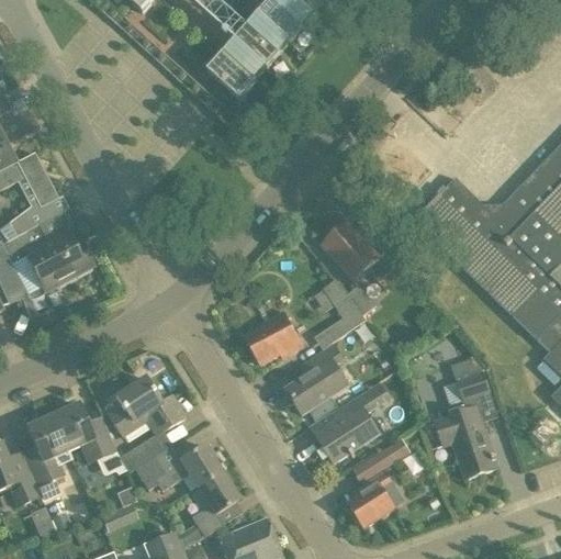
[(123,0),(139,14),(152,0),(123,0)]
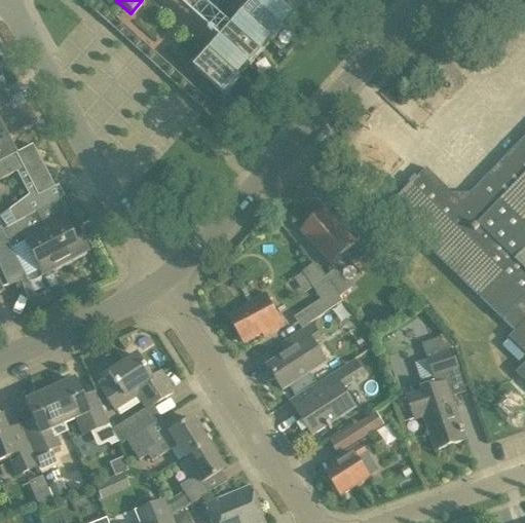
[(299,43),(322,19),(300,0),(256,0),(254,2),(299,43)]
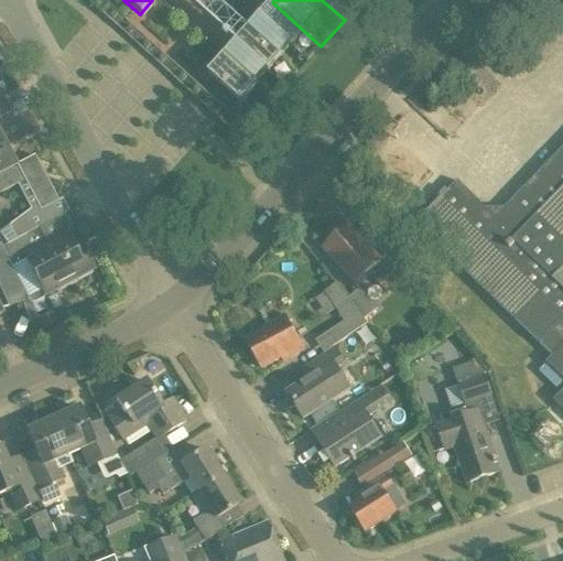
[(322,0),(345,20),(363,0),(322,0)]
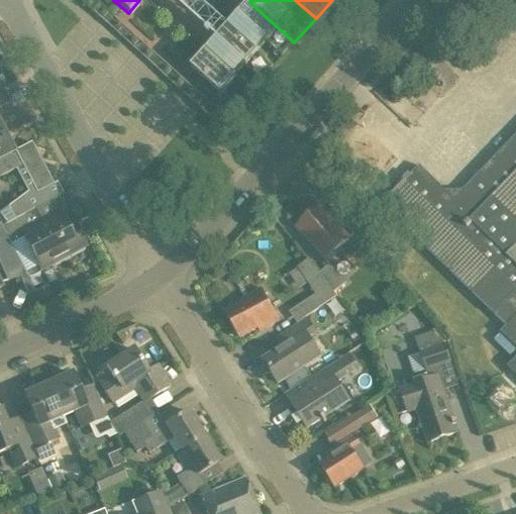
[(272,66),(294,42),(249,2),(227,25),(272,66)]
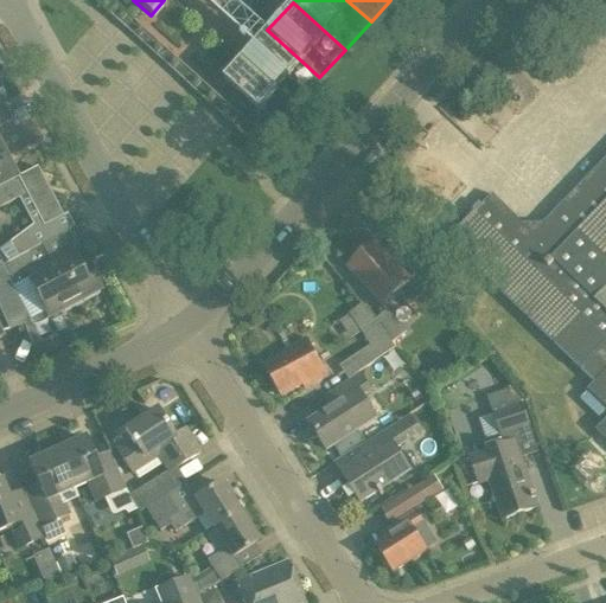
[(293,104),(319,77),(267,30),(242,57),(293,104)]
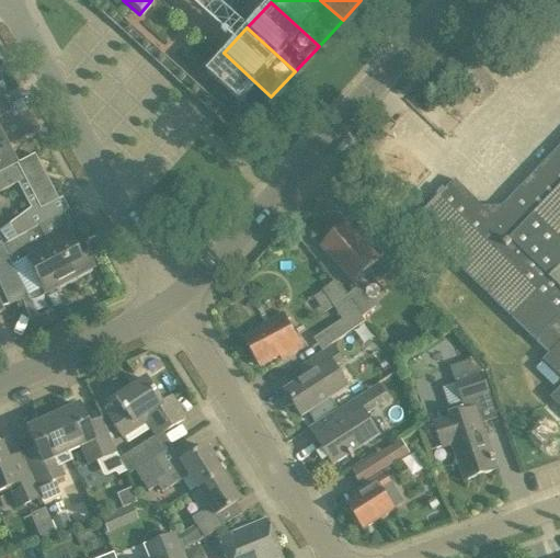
[(266,101),(271,97),(224,53),(203,75),(235,104),(251,87),(266,101)]
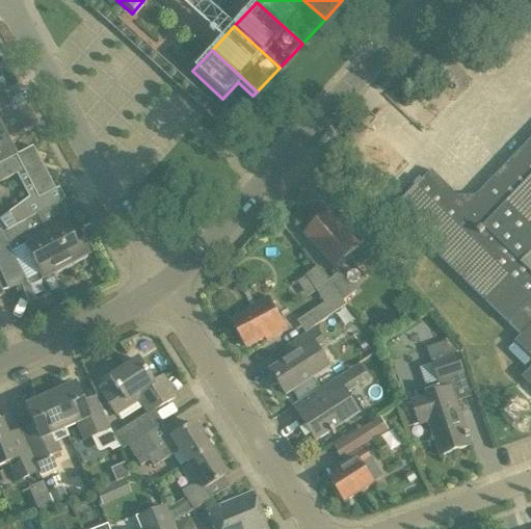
[(0,161),(18,154),(0,121),(0,109),(10,104),(3,90),(0,90),(0,161)]
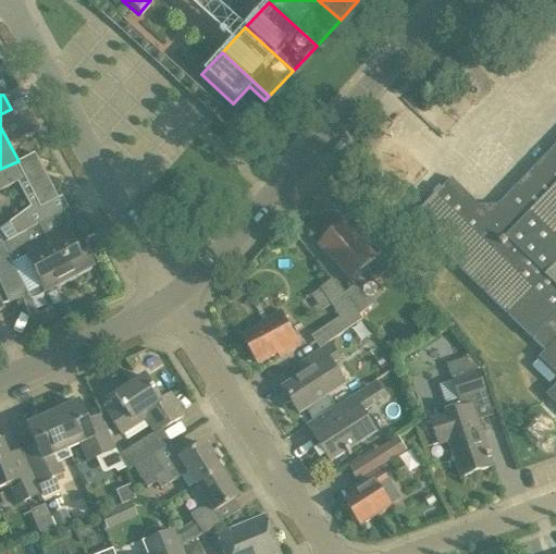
[(454,177),(412,220),(510,315),(546,349),(540,356),(555,370),(555,384),(547,394),(555,402),(555,145),(491,213),(454,177)]
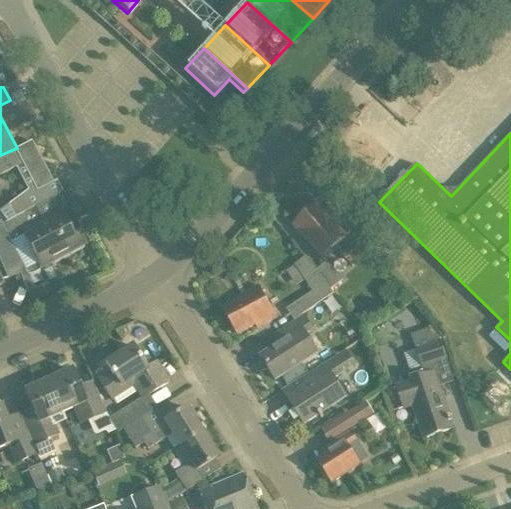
[(5,220),(34,206),(58,194),(31,141),(17,148),(0,155),(0,173),(22,162),(33,184),(1,211),(5,220)]
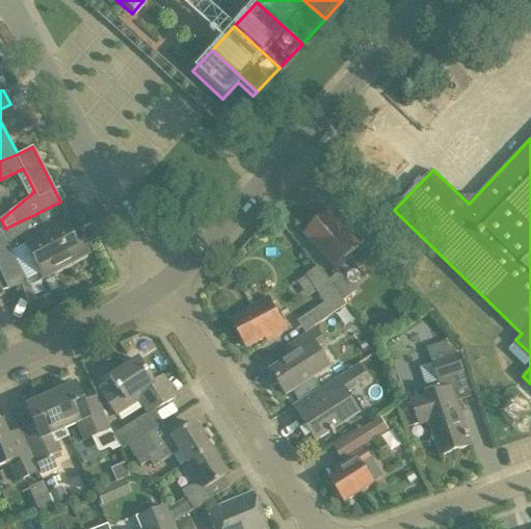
[(361,244),(330,211),(307,233),(336,266),(348,255),(366,274),(386,257),(369,237),(361,244)]
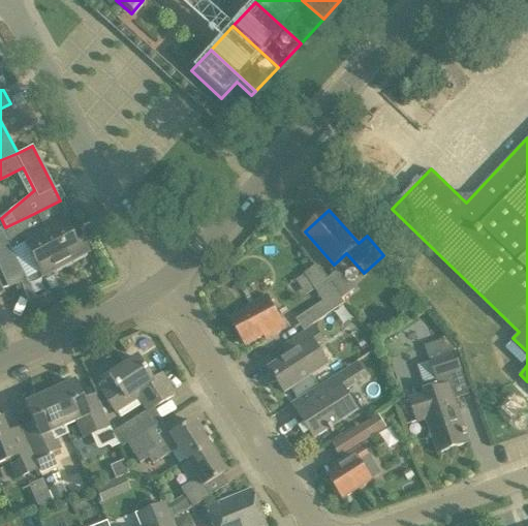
[(5,227),(1,229),(10,248),(23,242),(24,244),(41,276),(87,251),(79,235),(71,239),(60,217),(60,216),(41,225),(35,213),(5,227)]
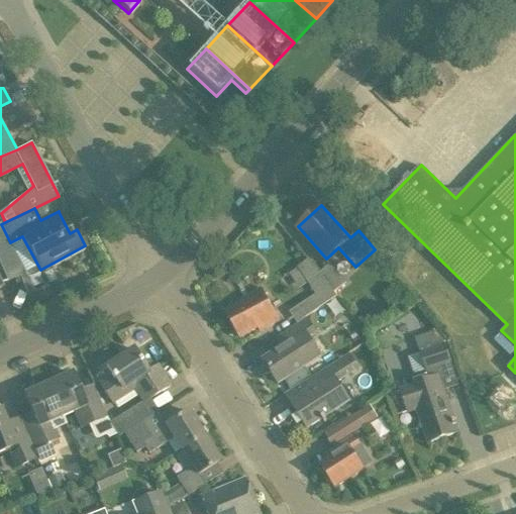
[(0,221),(0,262),(8,280),(20,274),(25,272),(10,242),(1,224),(0,221)]
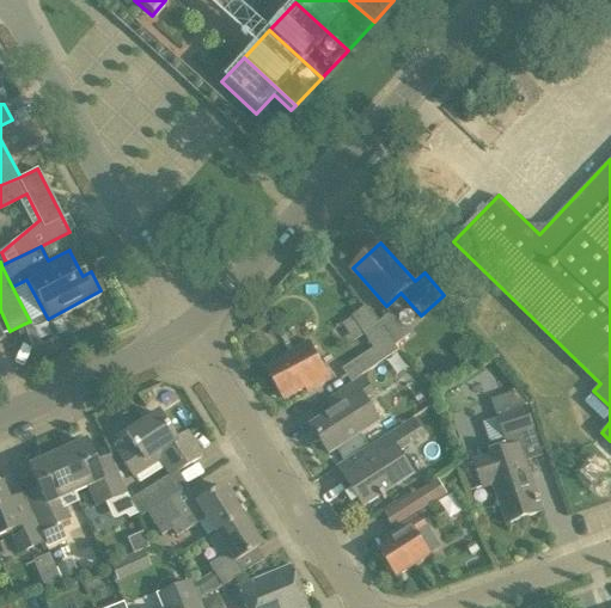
[(377,321),(378,320),(367,304),(353,313),(353,314),(343,321),(355,339),(365,332),(374,345),(343,367),(353,380),(386,357),(386,360),(401,350),(396,344),(395,344),(377,321)]
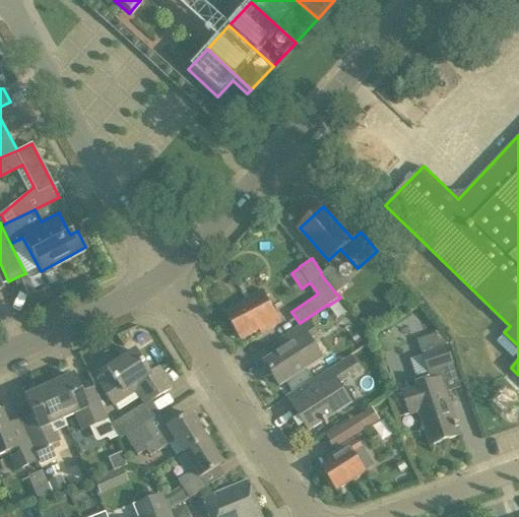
[(261,331),(281,321),(264,288),(244,299),(246,302),(226,312),(241,339),(260,329),(261,331)]
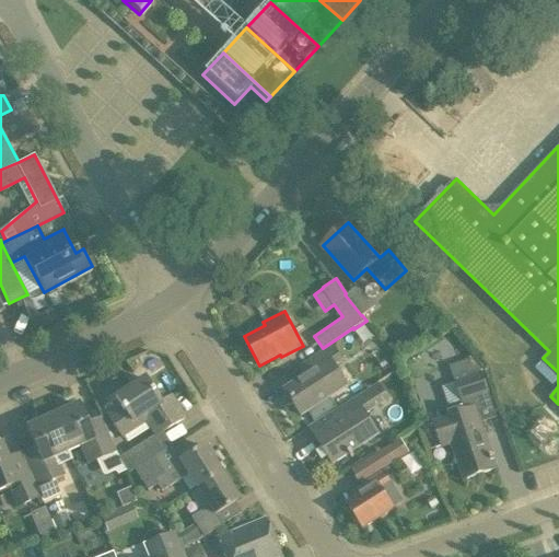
[(302,415),(348,386),(335,366),(342,360),(334,345),(304,363),(311,373),(286,390),(302,415)]
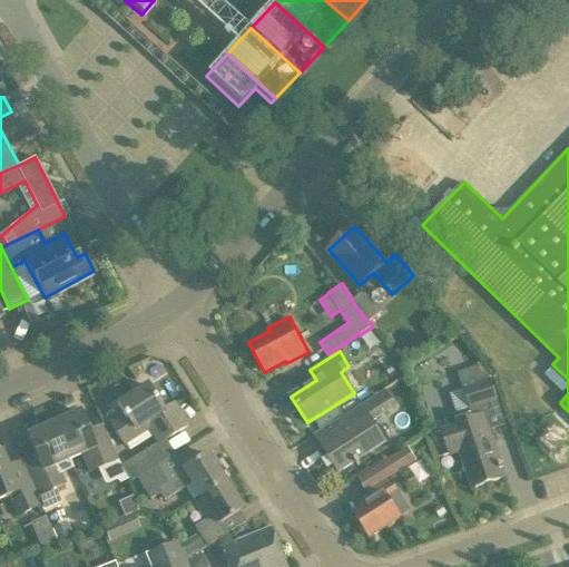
[(506,478),(489,429),(507,422),(491,377),(480,363),(459,370),(474,419),(443,430),(452,456),(462,452),(474,489),(506,478)]
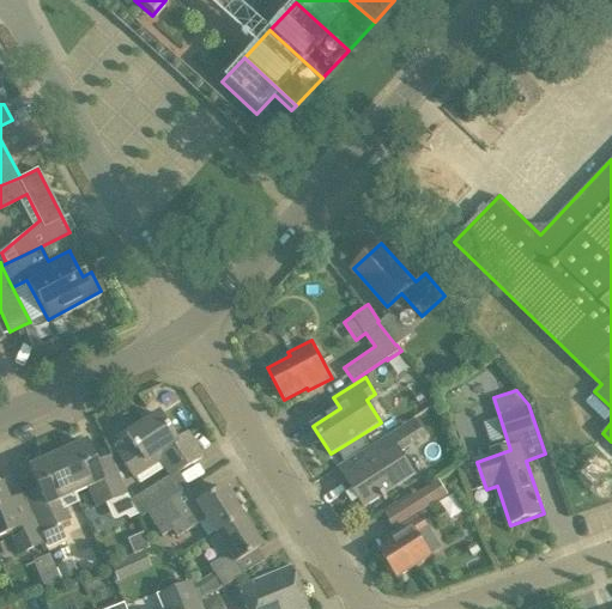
[(159,504),(188,486),(179,470),(203,455),(188,431),(175,439),(158,413),(127,433),(132,440),(116,451),(133,477),(159,461),(168,475),(131,499),(139,516),(159,504)]
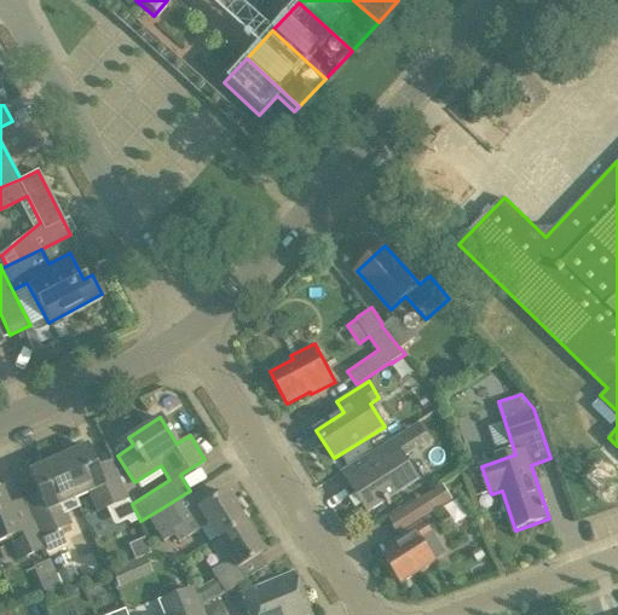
[(368,512),(417,482),(403,459),(433,441),(422,424),(370,456),(379,468),(351,485),(368,512)]
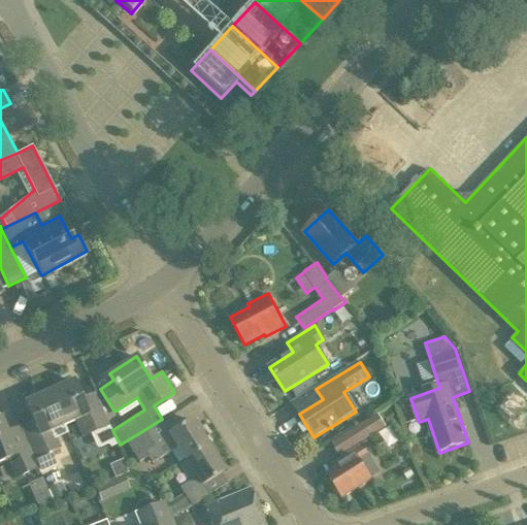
[(63,423),(64,422),(74,418),(83,435),(107,424),(96,399),(85,404),(73,380),(48,391),(63,423)]
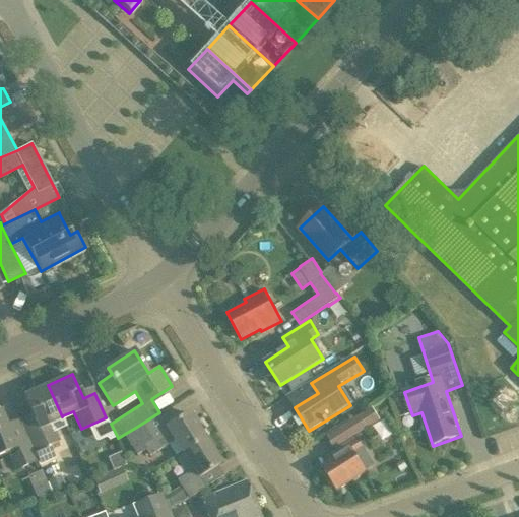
[(67,425),(63,415),(62,416),(48,385),(23,396),(35,421),(20,427),(23,434),(24,434),(33,451),(34,450),(58,440),(54,431),(67,425)]
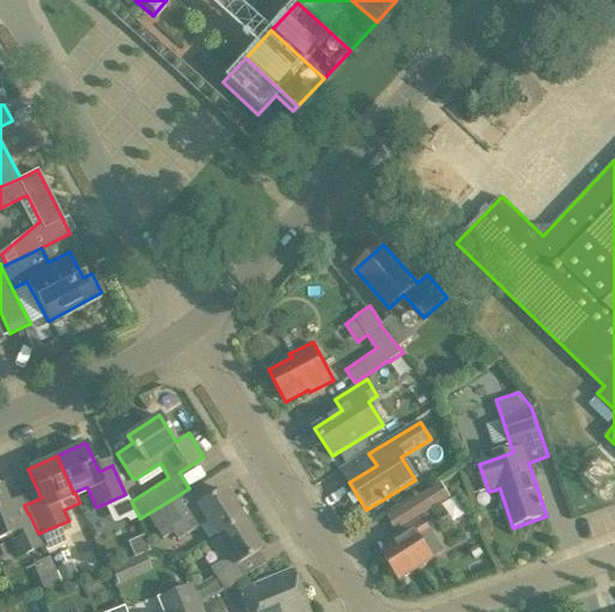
[(397,530),(451,495),(442,479),(386,514),(397,530)]
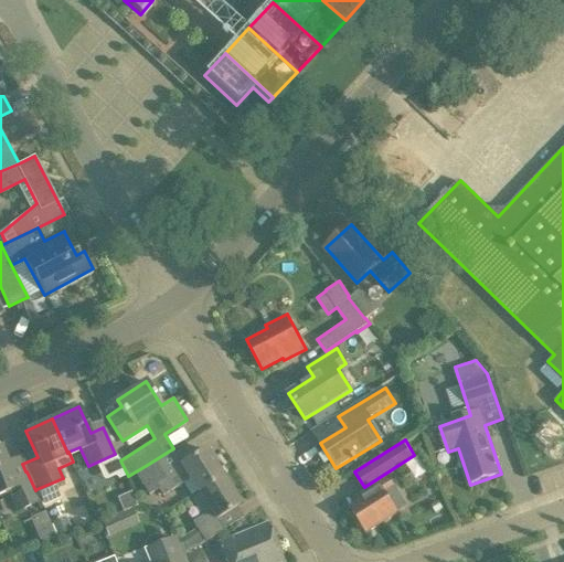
[(27,472),(25,472),(13,477),(0,446),(0,492),(9,489),(17,509),(25,505),(32,519),(28,521),(38,541),(54,533),(50,522),(51,521),(36,489),(35,490),(27,472)]
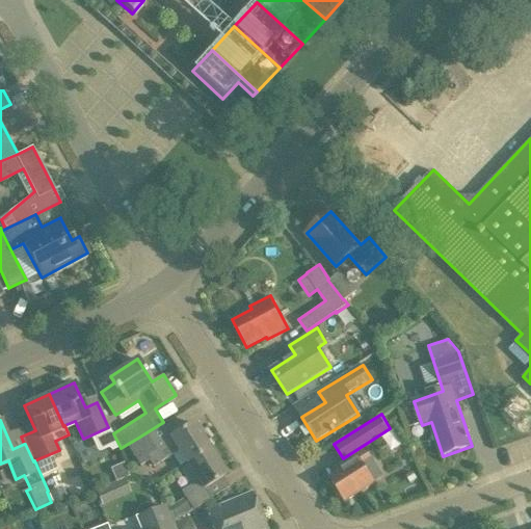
[(211,448),(210,447),(194,421),(173,435),(163,422),(138,438),(155,464),(181,447),(190,460),(211,448)]
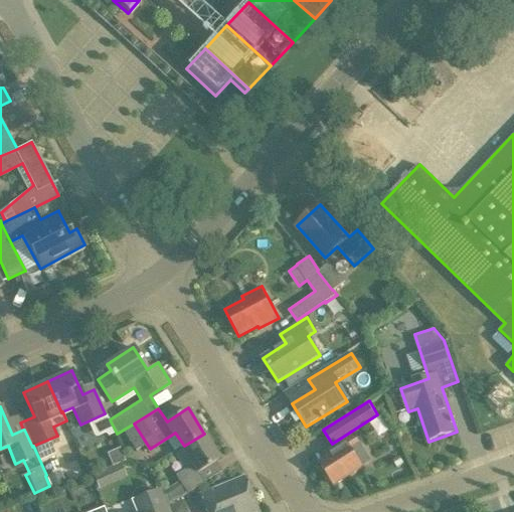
[(204,434),(184,446),(195,463),(176,475),(187,492),(204,481),(198,472),(220,459),(212,446),(214,444),(214,440),(209,432),(205,432),(203,433),(204,434)]
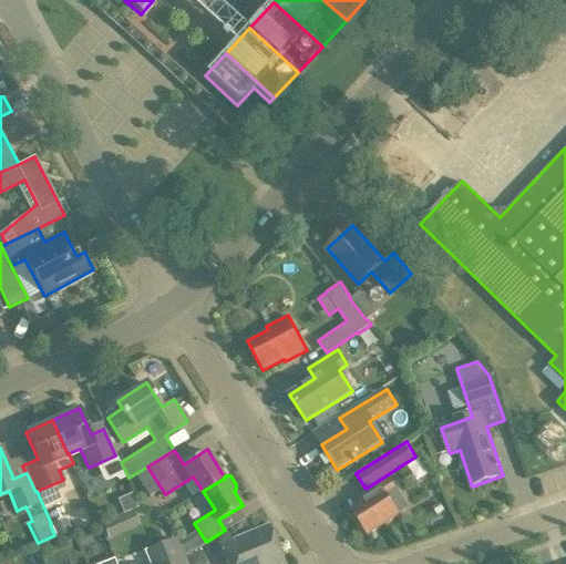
[(368,534),(399,515),(387,496),(398,490),(390,477),(361,495),(366,501),(352,509),(368,534)]
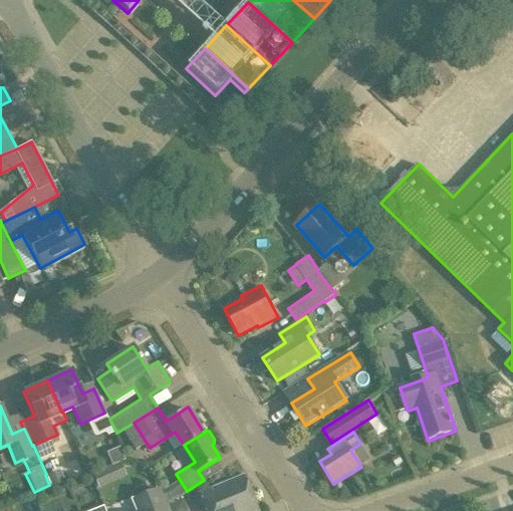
[(107,450),(112,463),(125,458),(119,445),(107,450)]
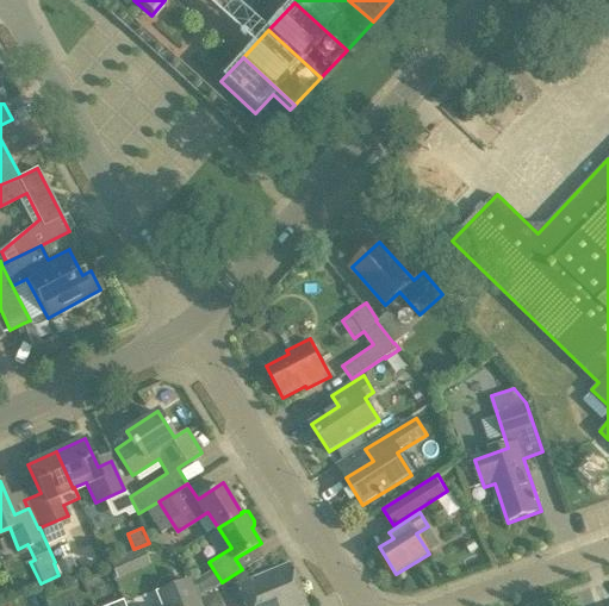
[(120,574),(153,560),(149,553),(117,567),(120,574)]
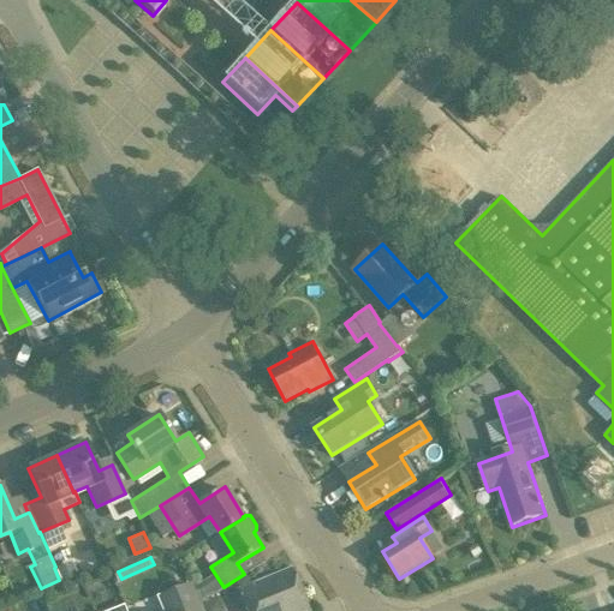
[(249,610),(303,610),(310,609),(293,565),(239,587),(249,610)]
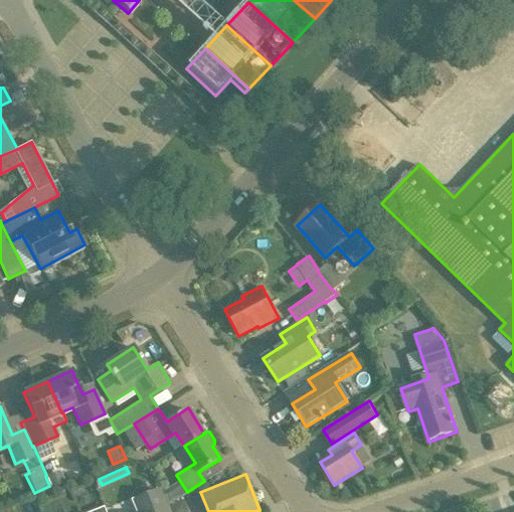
[(166,511),(158,490),(132,500),(136,511),(166,511)]
